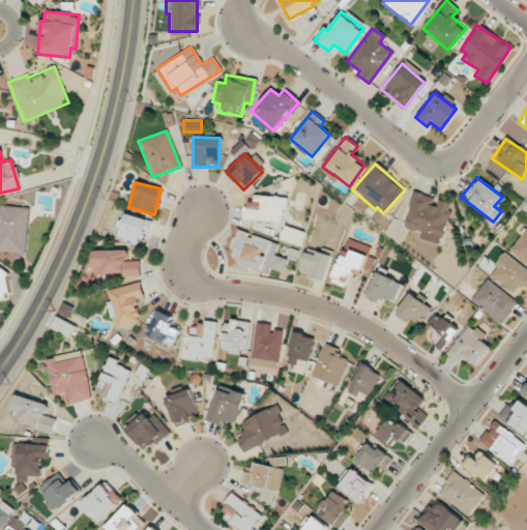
[(418,239),(438,244),(449,203),(437,200),(435,206),(429,205),(431,197),(411,192),(402,227),(420,232),(418,239)]
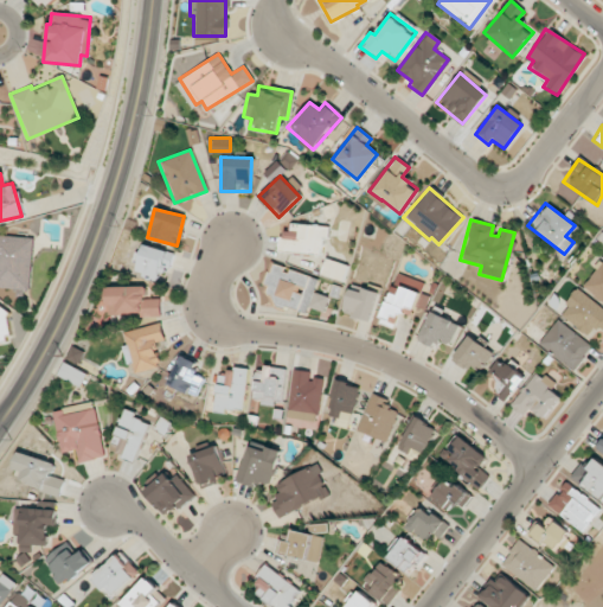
[(327,225),(289,224),(289,231),(278,230),(278,251),(320,253),(320,238),(326,238),(327,225)]
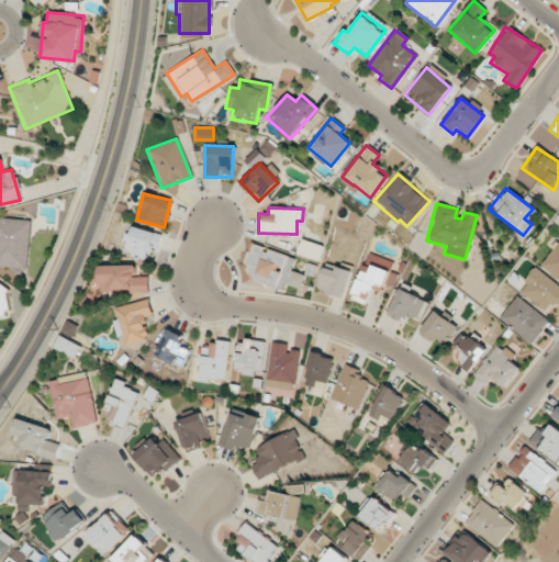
[(29,220),(0,217),(0,266),(26,268),(29,220)]
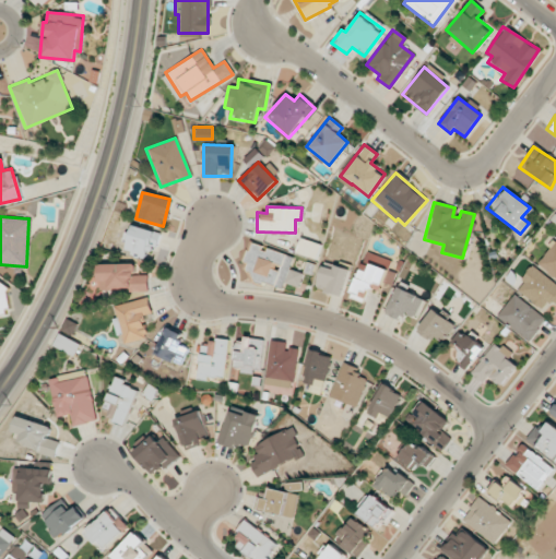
[(122,251),(144,258),(145,250),(153,252),(160,234),(130,225),(122,251)]
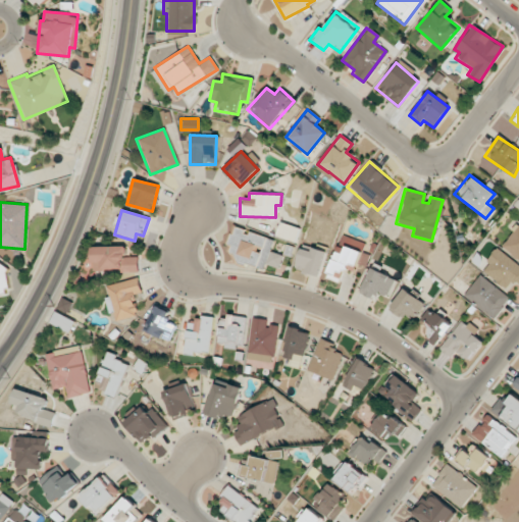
[(298,228),(279,222),(275,236),(294,242),(298,228)]
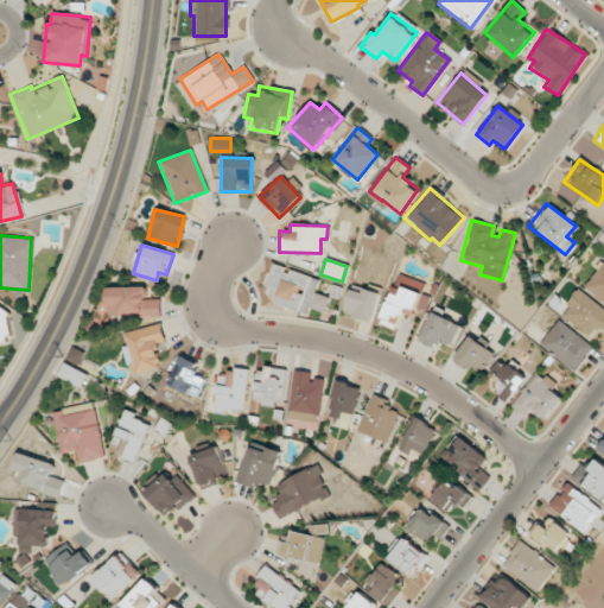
[(582,287),(603,303),(603,265),(598,261),(582,287)]
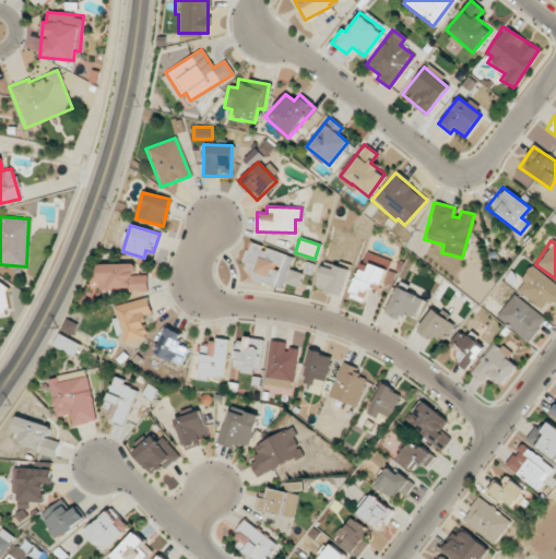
[(293,257),(250,242),(239,273),(282,287),(283,283),(297,288),(303,273),(290,269),(293,257)]
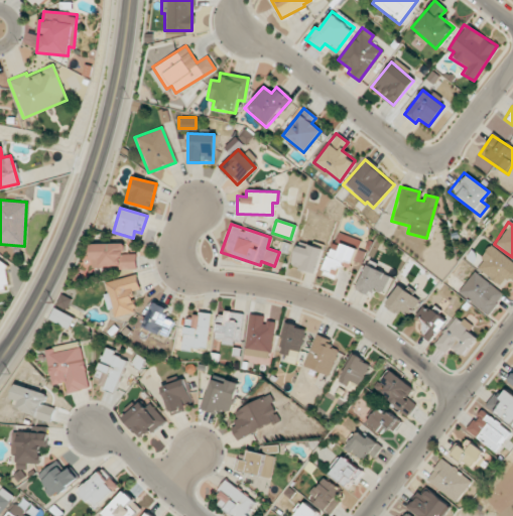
[(332,241),(321,275),(334,279),(337,269),(348,272),(356,248),(332,241)]
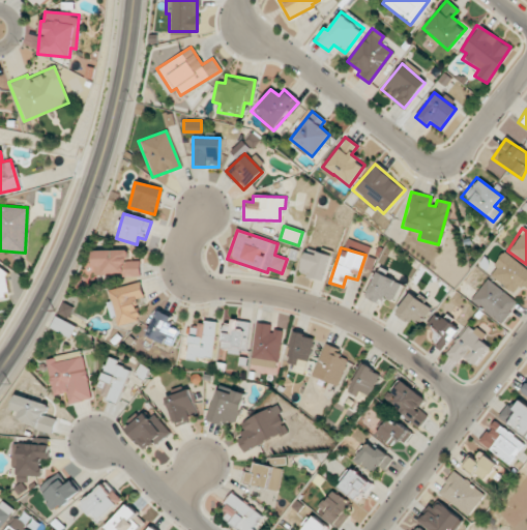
[(91,251),(92,276),(139,275),(138,260),(126,261),(126,249),(91,251)]
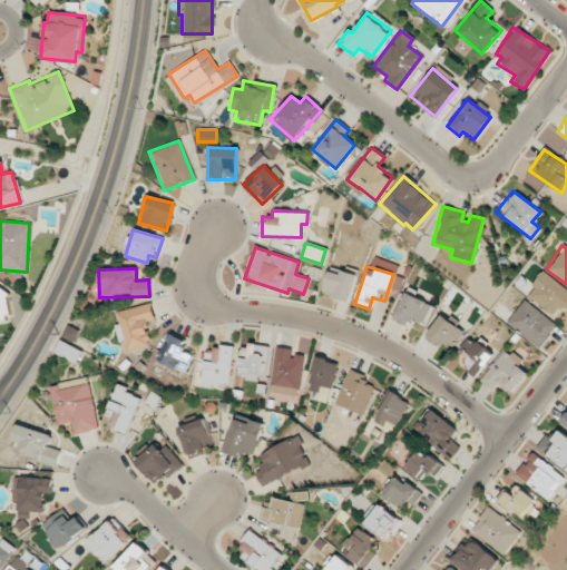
[(320,293),(348,301),(355,275),(339,269),(338,274),(328,271),(320,293)]
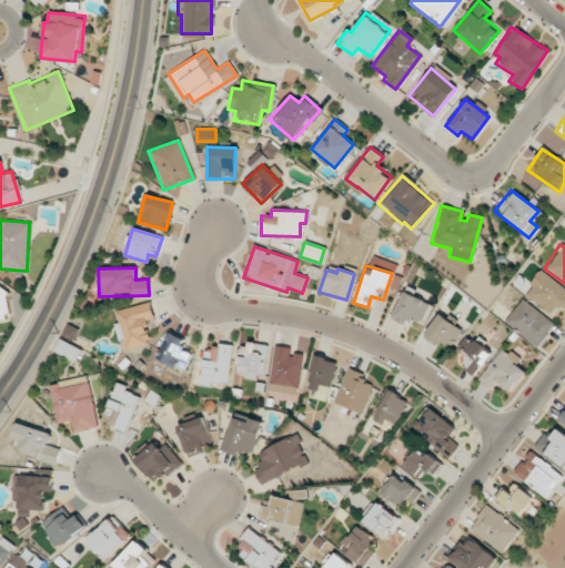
[(522,296),(550,313),(555,305),(563,310),(564,306),(564,288),(537,272),(522,296)]
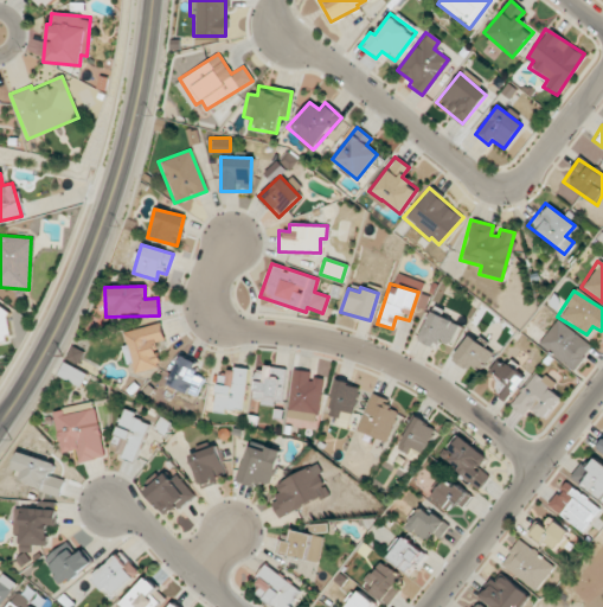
[(590,343),(553,320),(537,346),(573,370),(590,343)]
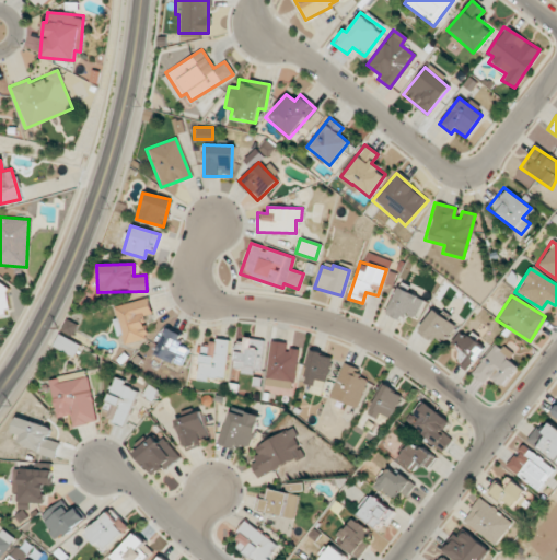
[(112,306),(115,318),(112,319),(118,347),(147,339),(140,315),(150,313),(146,298),(112,306)]
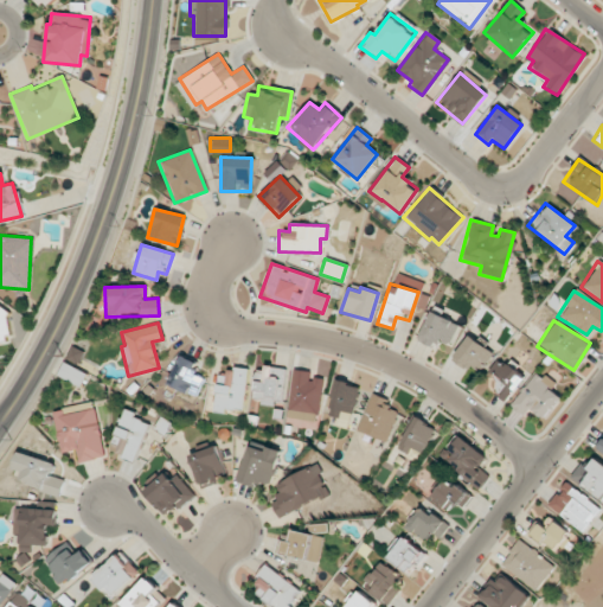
[(470,366),(476,371),(491,352),(467,334),(450,359),(467,371),(470,366)]
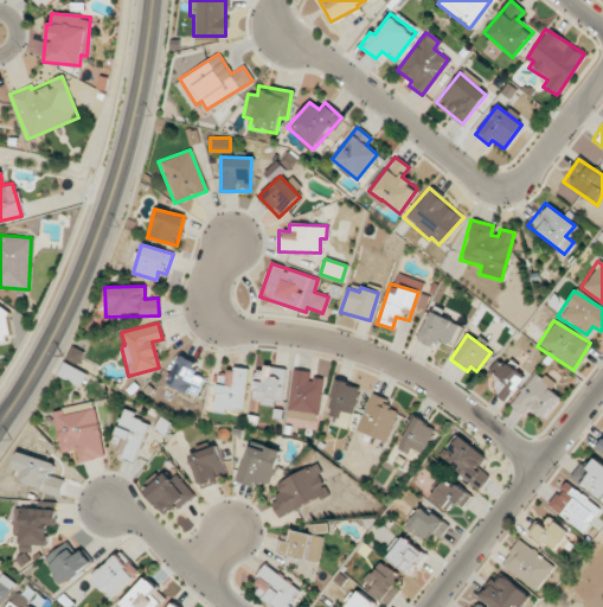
[(64,358),(76,363),(81,351),(70,346),(64,358)]
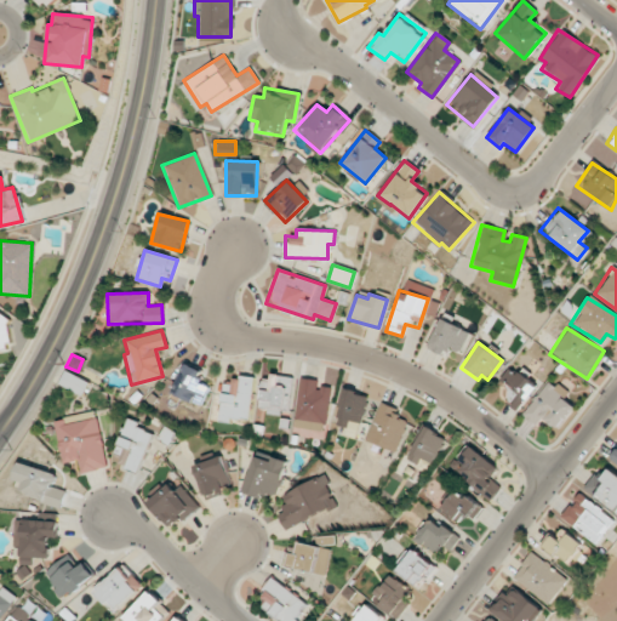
[(200,382),(204,374),(183,363),(169,393),(196,406),(207,386),(200,382)]
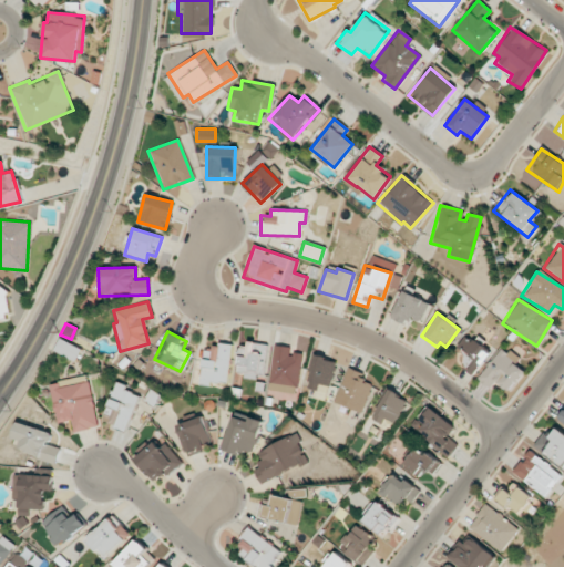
[(471,341),(463,336),(454,347),(468,356),(461,367),(472,374),(491,349),(474,338),(471,341)]
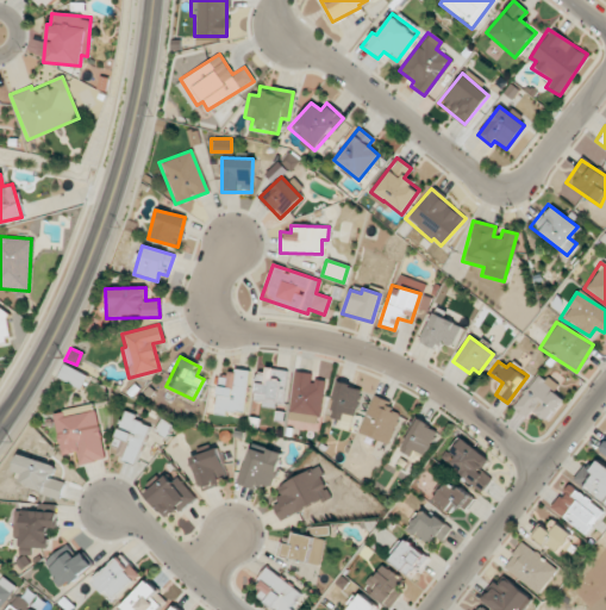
[(56,378),(80,388),(87,375),(63,363),(56,378)]
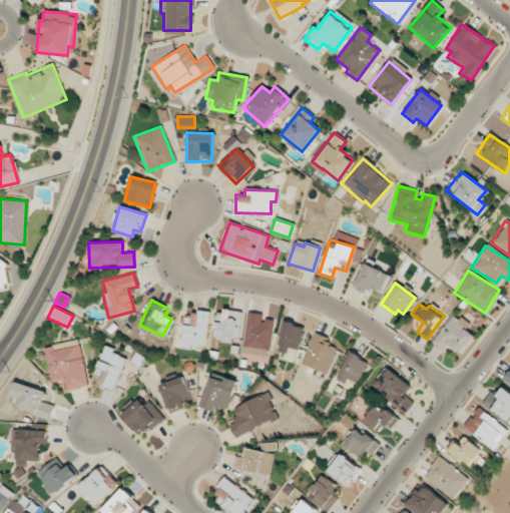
[(214,310),(212,340),(235,341),(236,312),(214,310)]
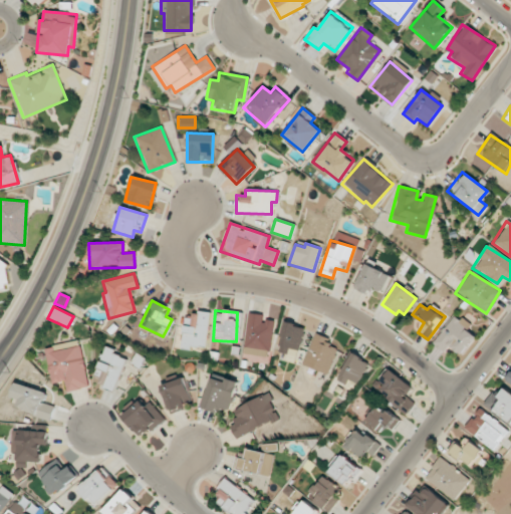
[(183,317),(180,345),(204,347),(208,312),(191,311),(190,318),(183,317)]
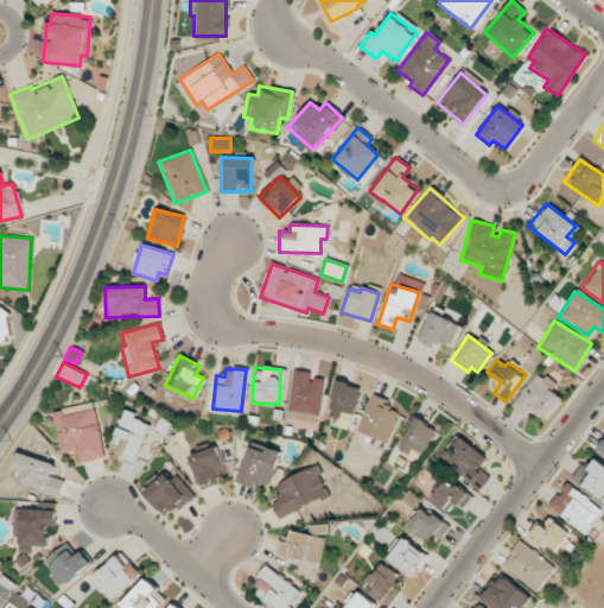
[(322,379),(309,377),(310,372),(292,369),(285,417),(315,422),(322,379)]
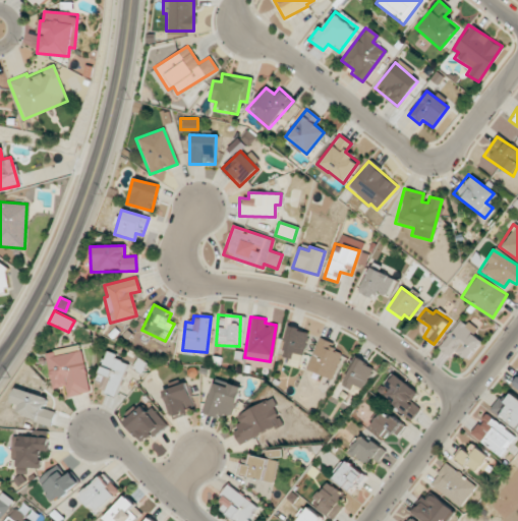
[(437,349),(448,356),(452,350),(465,360),(479,341),(471,334),(474,330),(459,319),(437,349)]
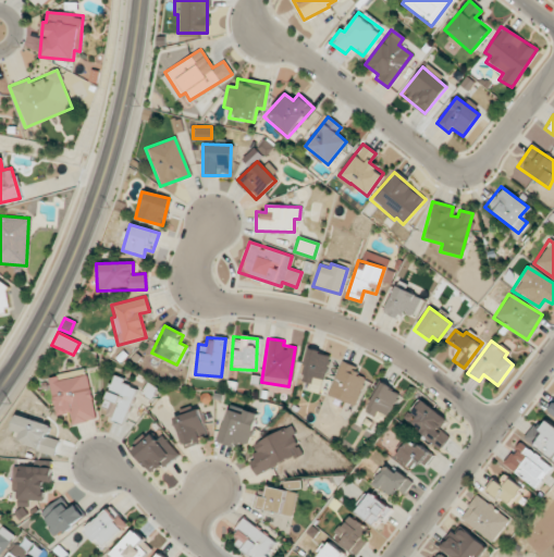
[(324,379),(328,354),(306,350),(300,382),(309,383),(310,376),(324,379)]
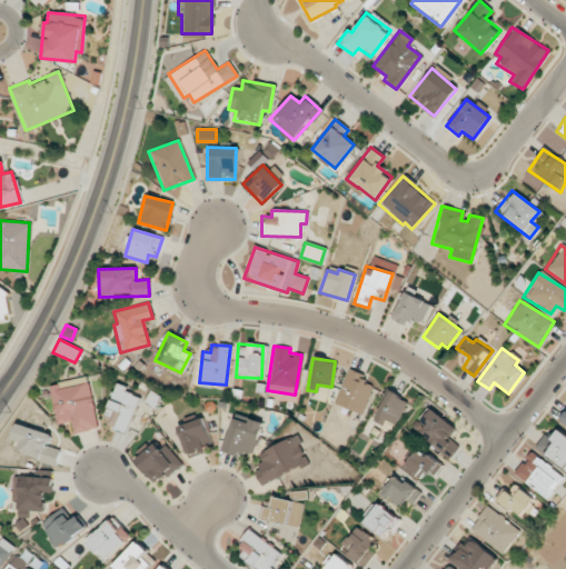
[(361,382),(364,373),(346,368),(335,405),(363,413),(371,386),(361,382)]
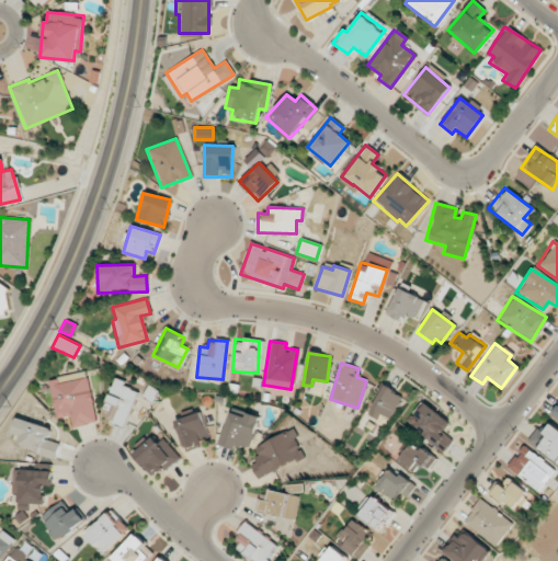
[(95,423),(86,371),(47,379),(54,419),(69,415),(71,427),(95,423)]
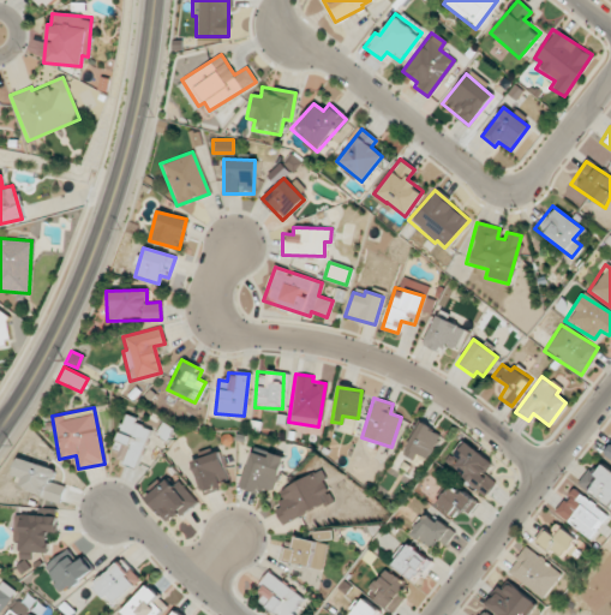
[(118,451),(114,459),(133,466),(148,429),(133,423),(136,418),(124,413),(111,447),(118,451)]
